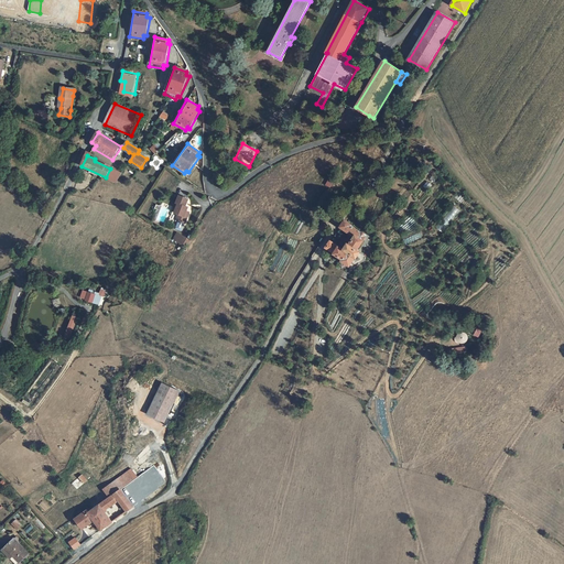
[(106,177),(118,183),(122,174),(110,169),(106,177)]
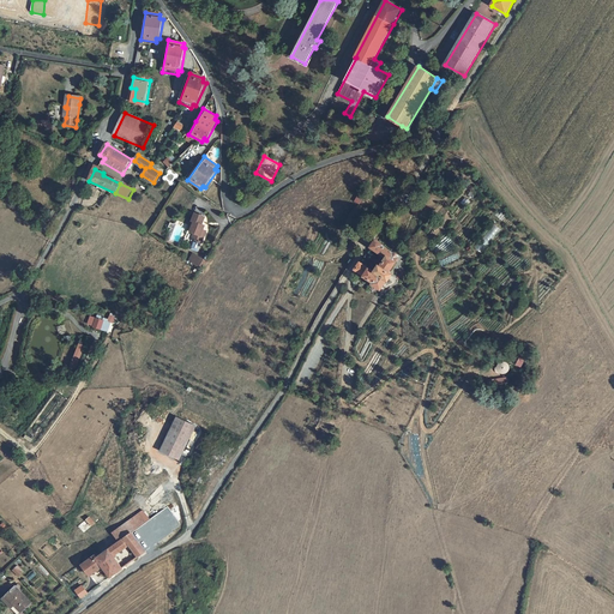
[(194,221),(192,227),(205,234),(206,230),(203,229),(204,224),(202,224),(204,216),(194,212),(192,221),(194,221)]
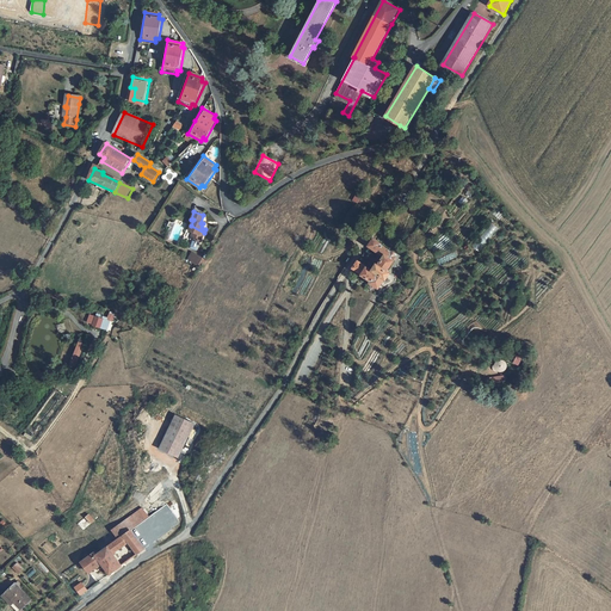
[(201,242),(204,233),(191,226),(190,230),(193,232),(192,236),(193,239),(193,240),(201,242)]
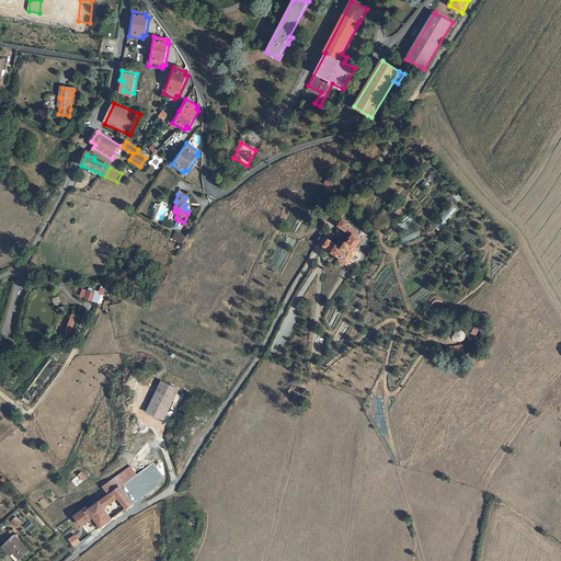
[(184,222),(178,220),(175,228),(181,230),(184,222)]
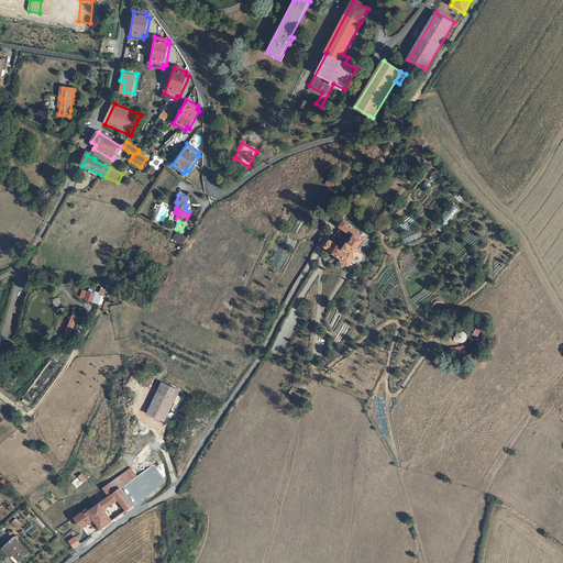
[(341,258),(327,249),(323,254),(329,258),(337,265),(335,266),(344,273),(352,262),(353,263),(356,258),(353,255),(362,242),(341,227),(337,233),(353,243),(348,252),(346,251),(341,258)]
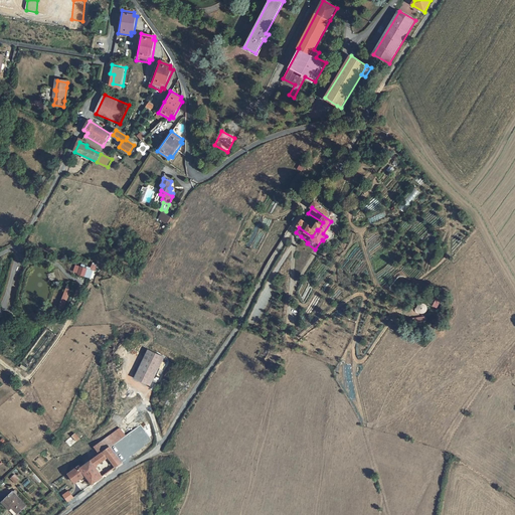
[(166,214),(162,220),(171,226),(175,220),(166,214)]
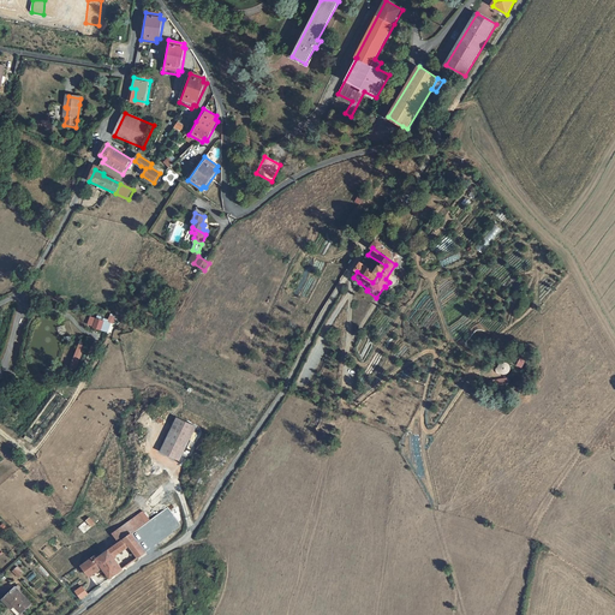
[(103,322),(96,320),(94,328),(101,330),(103,322)]
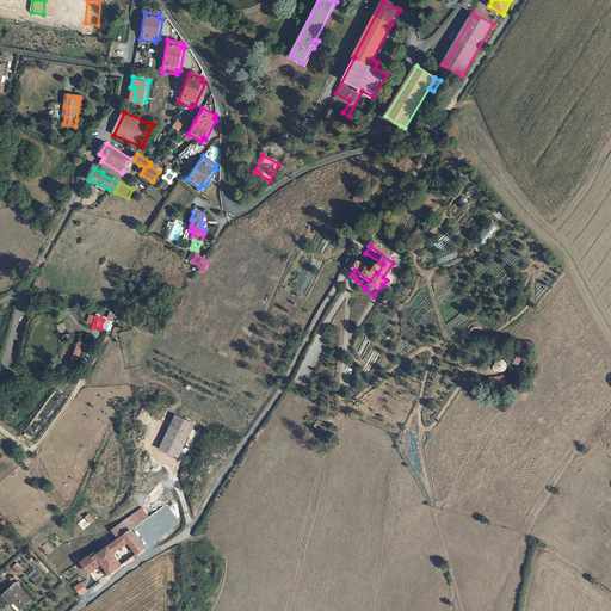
[(78,341),(68,364),(75,366),(84,344),(78,341)]
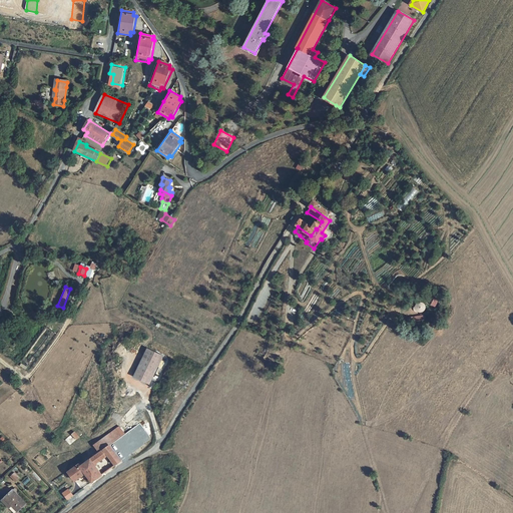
[(78,287),(73,296),(78,298),(82,289),(78,287)]
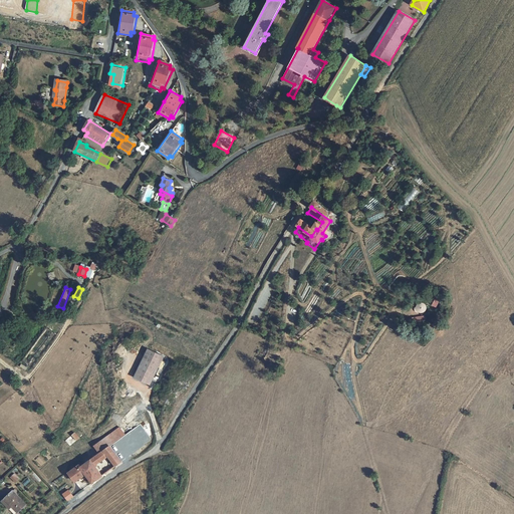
[(147,349),(134,376),(149,384),(163,356),(147,349)]
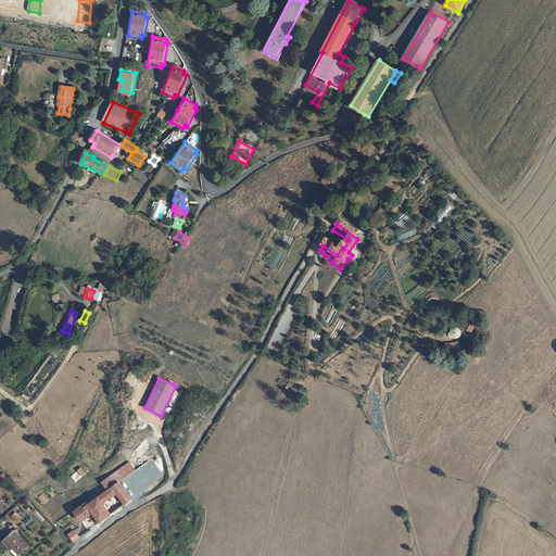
[(105,442),(119,433),(115,428),(102,437),(105,442)]
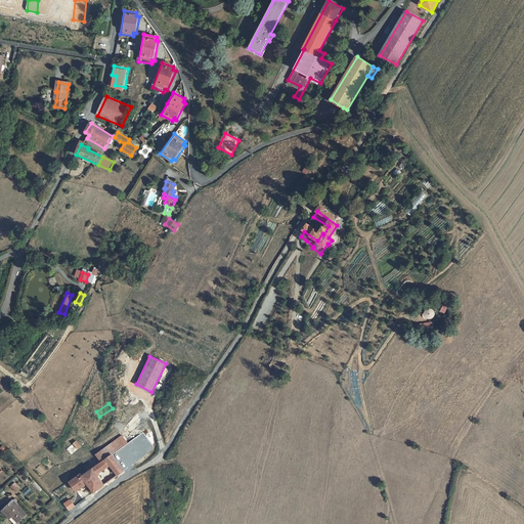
[(106,425),(115,419),(111,413),(102,419),(106,425)]
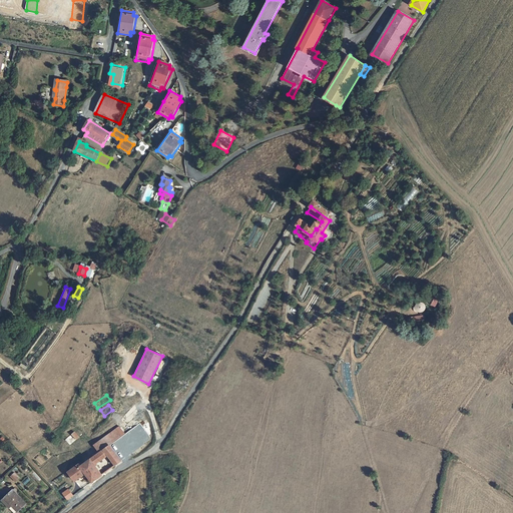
[(125,405),(119,413),(123,416),(129,409),(125,405)]
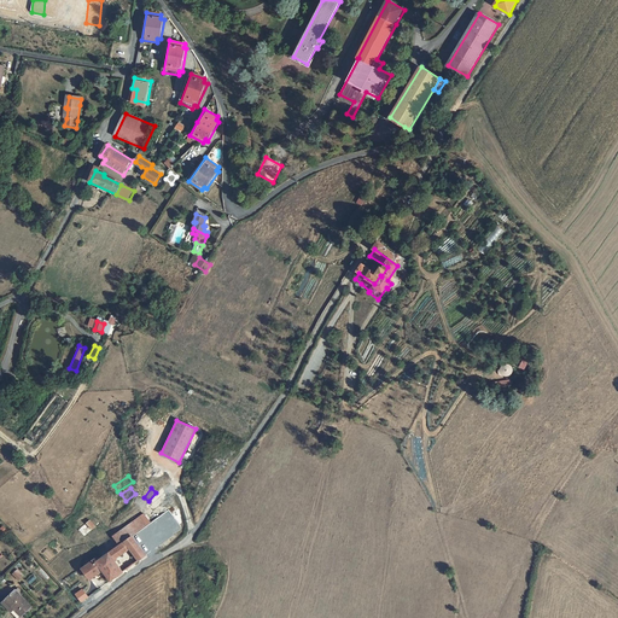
[(145,516),(133,524),(133,537),(138,543),(146,555),(182,528),(169,512),(151,524),(145,516)]
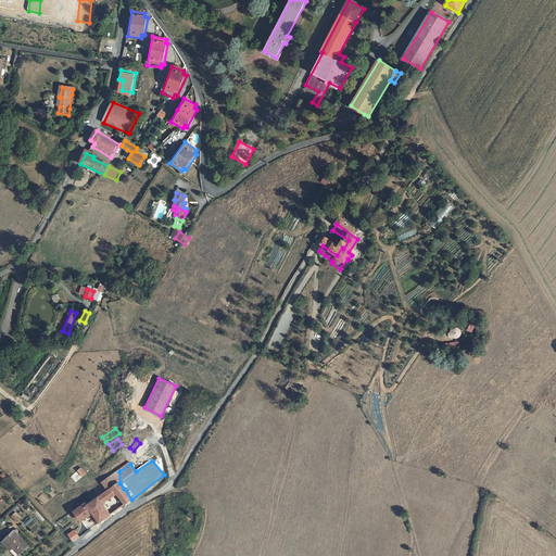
[(109,492),(119,483),(119,471),(103,483),(109,492)]
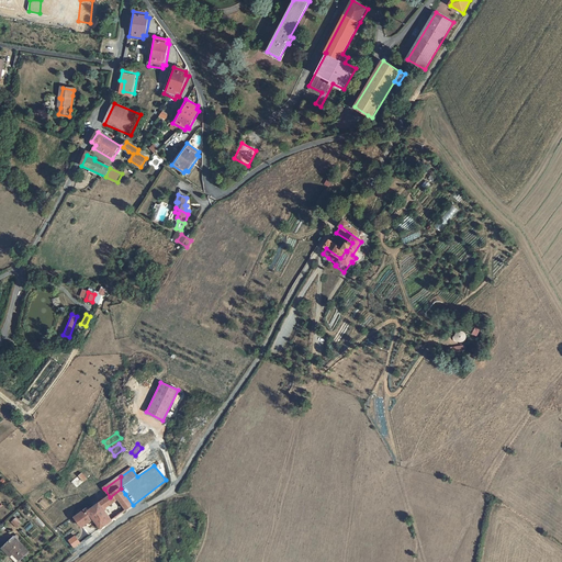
[(110,497),(107,499),(102,503),(101,504),(104,508),(119,498),(125,494),(121,489),(110,497)]
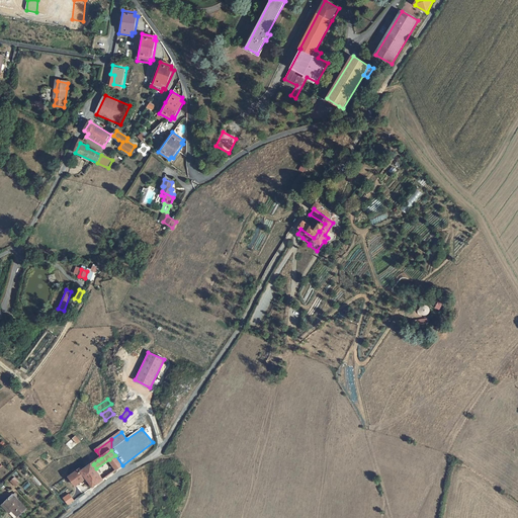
[(116,469),(122,465),(115,455),(109,459),(116,469)]
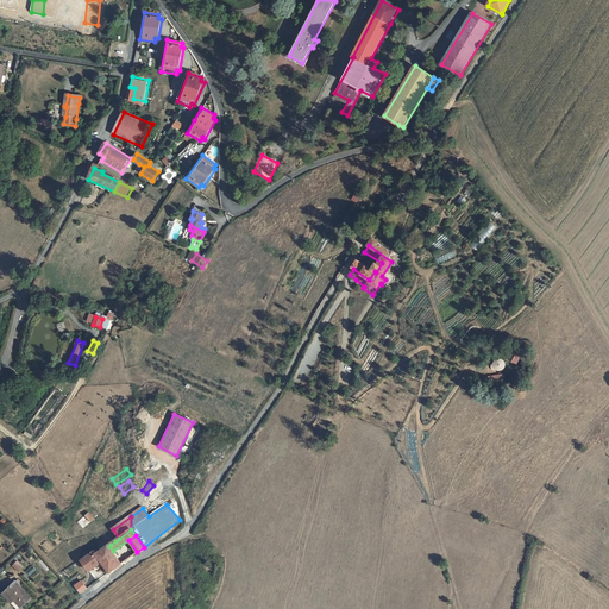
[(101,563),(100,560),(113,551),(110,546),(102,551),(96,556),(94,552),(81,560),(89,571),(101,563)]
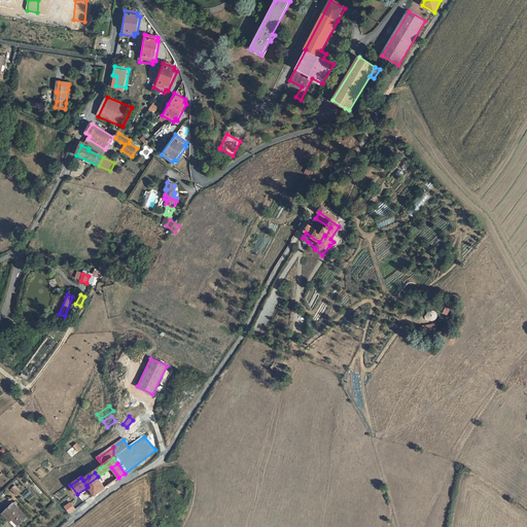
[(98,477),(86,485),(88,487),(95,495),(96,494),(108,486),(106,483),(103,485),(98,477)]
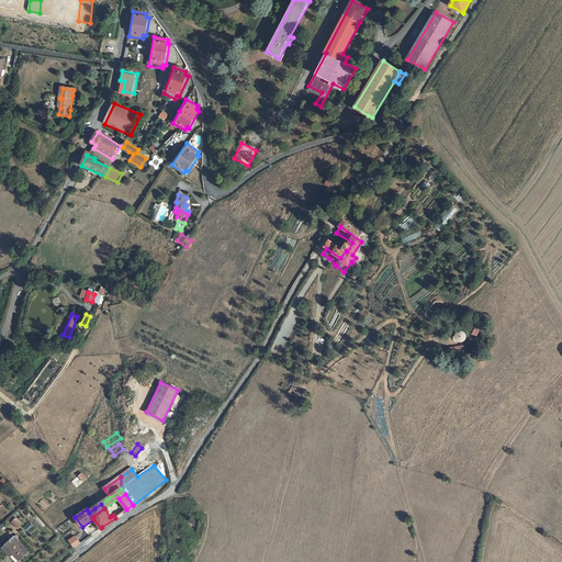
[(12,521),(17,526),(21,521),(15,517),(12,521)]
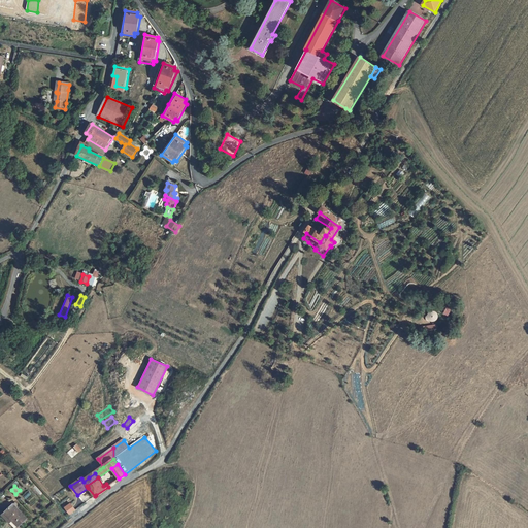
[(6,509),(5,510),(13,520),(20,525),(28,517),(13,503),(6,509)]
